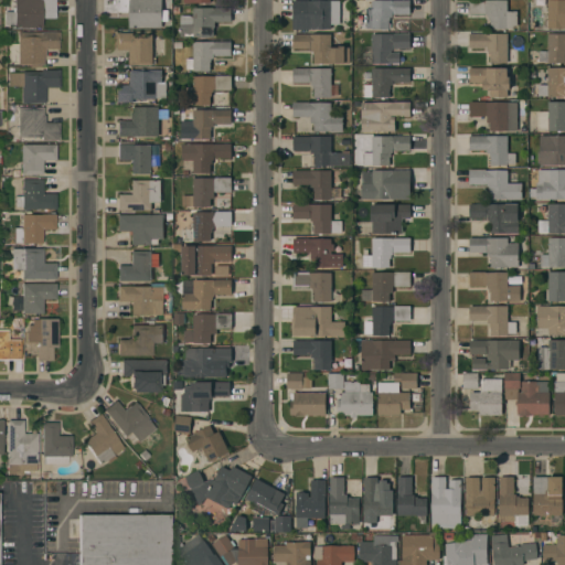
[(54,0),(54,19),(42,19),(42,28),(14,28),(14,24),(4,24),(4,12),(13,12),(13,0),(54,0)]
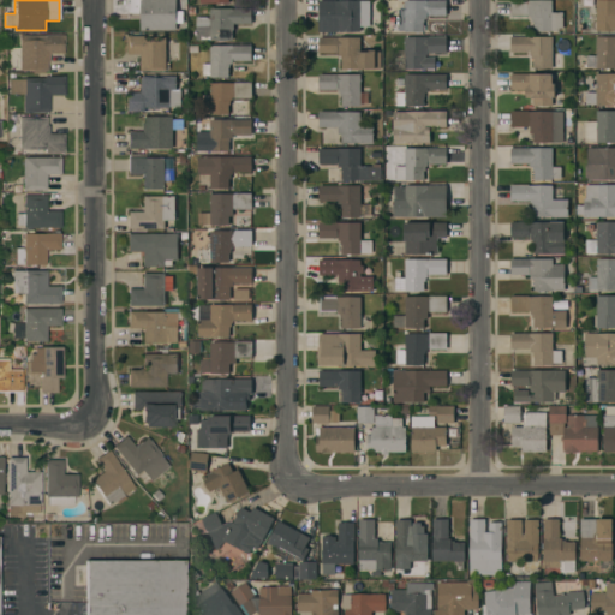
[(175,0),(175,11),(181,12),(181,23),(175,23),(175,30),(139,30),(141,13),(127,13),(127,0),(175,0)]
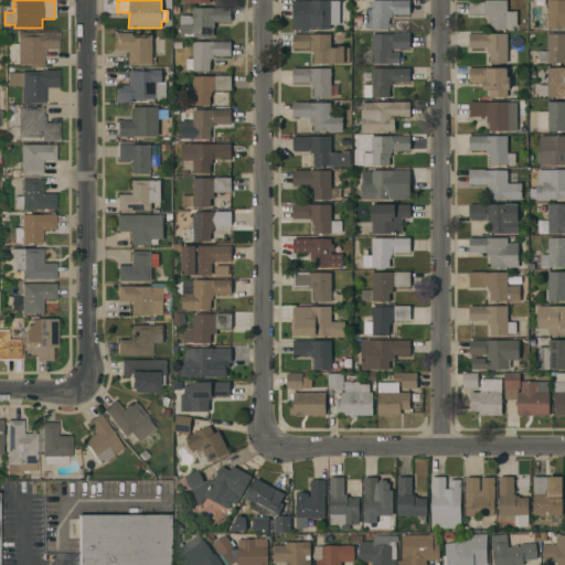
[(292,0),(331,0),(330,30),(292,30),(292,0)]
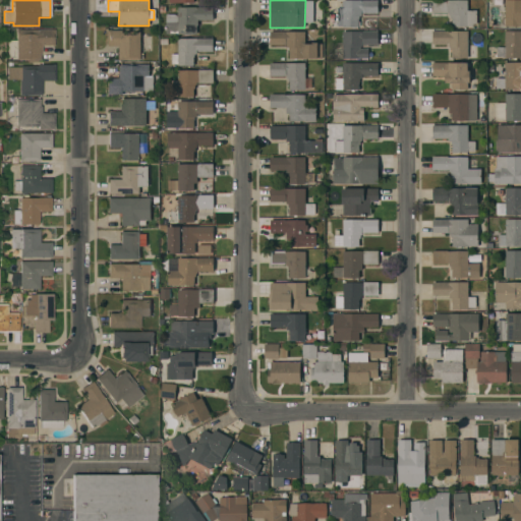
[(378,0),(378,13),(361,13),(361,16),(359,16),(359,18),(358,18),(358,27),(329,27),(329,14),(336,15),(336,7),(342,7),(342,0),(378,0)]
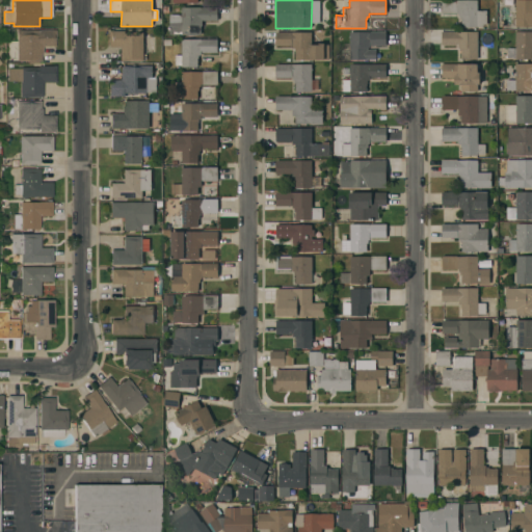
[(442,0),(477,0),(477,10),(486,10),(486,25),(483,25),(482,27),(461,27),(461,19),(459,19),(459,16),(457,16),(457,14),(442,14),(442,0)]
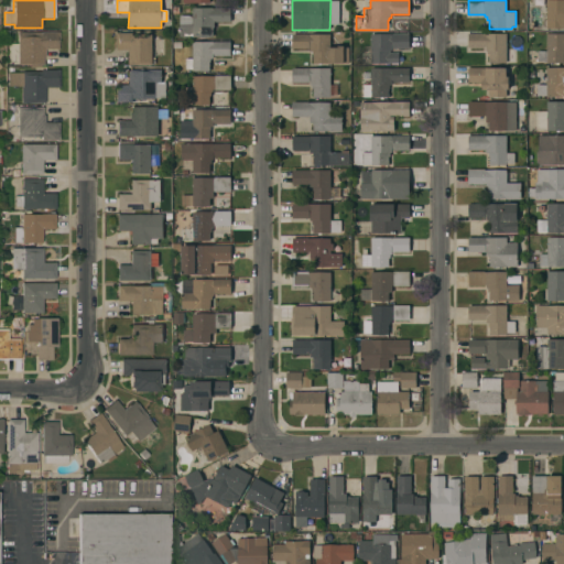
[(563,0),(563,29),(546,29),(546,28),(539,28),(539,9),(531,9),(531,0),(563,0)]
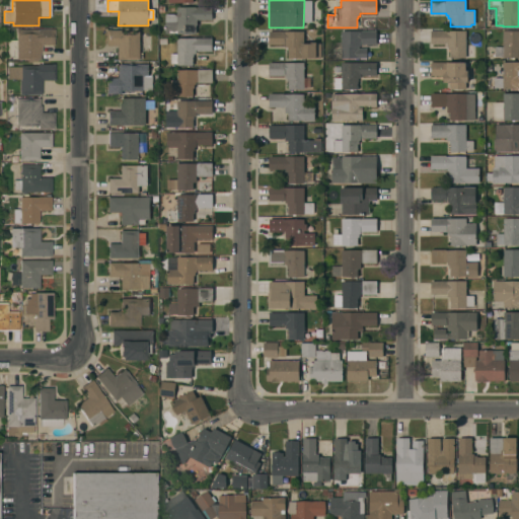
[(212,20),(197,20),(197,25),(196,25),(196,33),(177,34),(177,33),(165,33),(165,31),(164,31),(164,25),(165,25),(165,22),(164,14),(176,13),(176,7),(212,7),(212,20)]
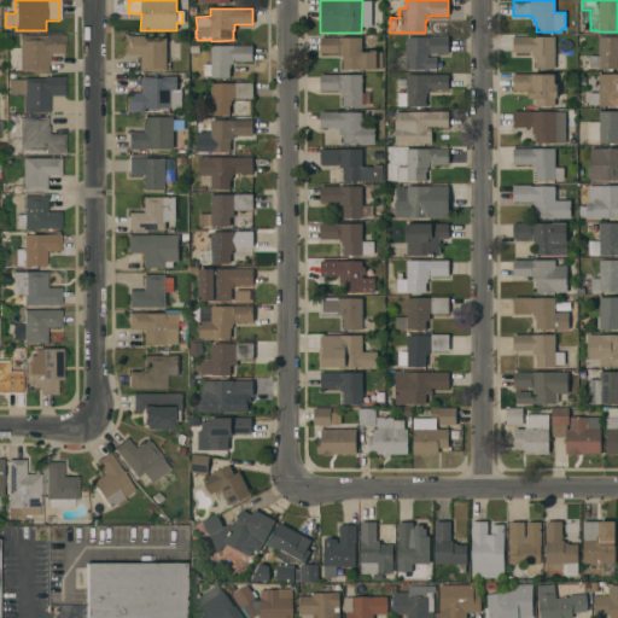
[(64,35),(64,54),(48,54),(48,63),(46,63),(46,71),(44,71),(44,74),(33,74),(33,71),(9,71),(9,48),(19,48),(19,35),(64,35)]
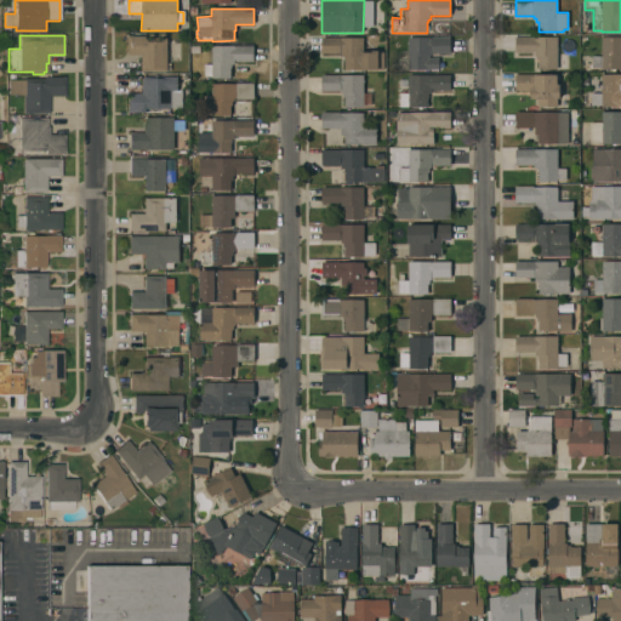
[(167,70),(147,72),(142,72),(142,55),(126,56),(125,36),(146,36),(146,39),(167,38),(167,70)]
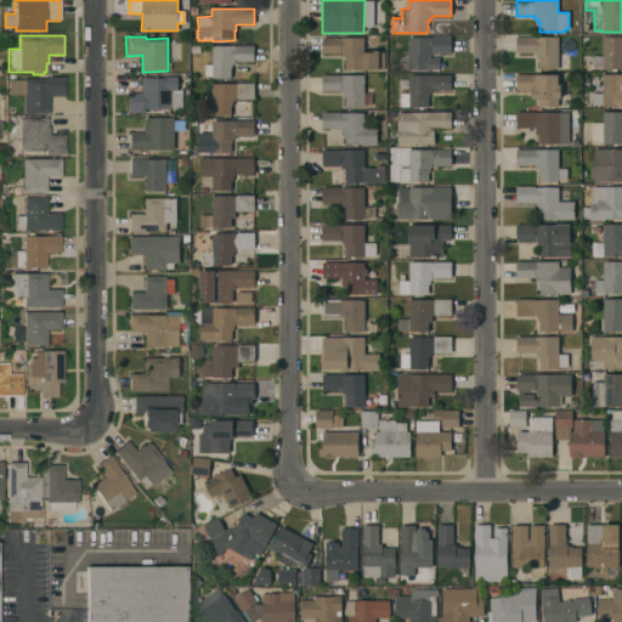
[(408,38),(451,37),(451,54),(431,54),(431,56),(430,56),(430,58),(439,58),(440,69),(408,71),(408,38)]
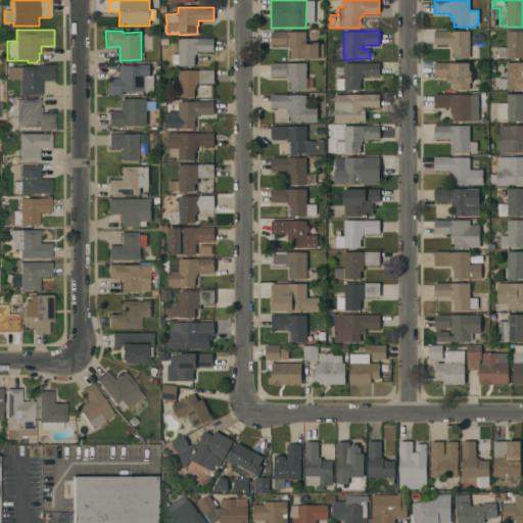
[(469,31),(469,47),(476,47),(476,56),(469,56),(469,58),(453,58),(453,50),(450,50),(450,47),(449,47),(449,44),(448,44),(448,45),(433,45),(433,31),(469,31)]
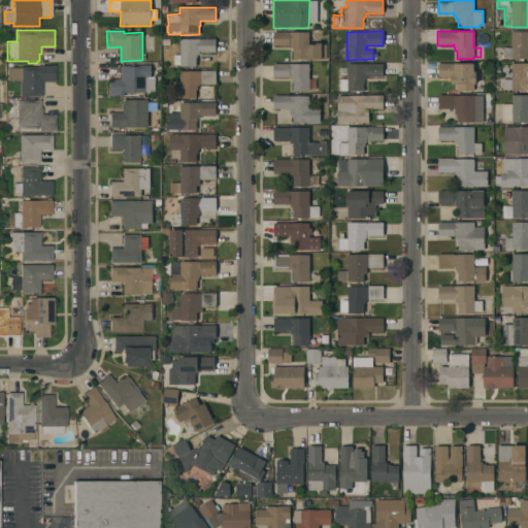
[(503,47),(512,47),(512,31),(527,31),(527,59),(512,59),(512,58),(502,58),(503,47)]
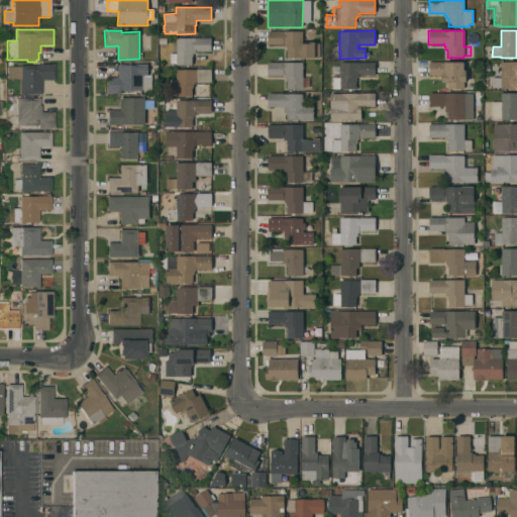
[(303,31),(303,43),(309,43),(309,42),(315,42),(315,43),(320,43),(320,58),(302,58),(302,59),(287,59),(287,50),(286,50),(286,47),(284,47),(284,44),(267,44),(268,31),(303,31)]
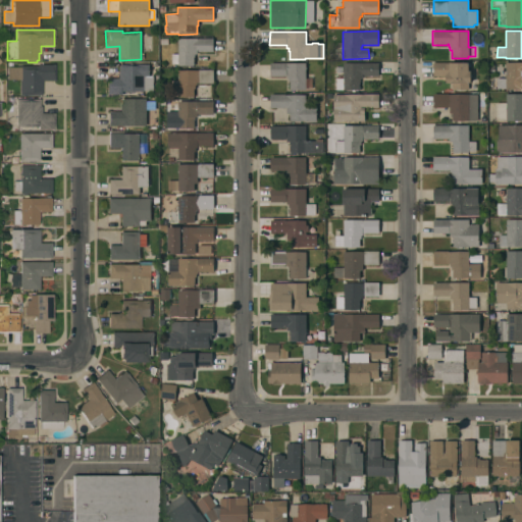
[(195,57),(194,57),(194,65),(177,65),(177,64),(171,64),(171,54),(177,54),(177,39),(213,39),(213,51),(197,52),(197,54),(195,54),(195,57)]
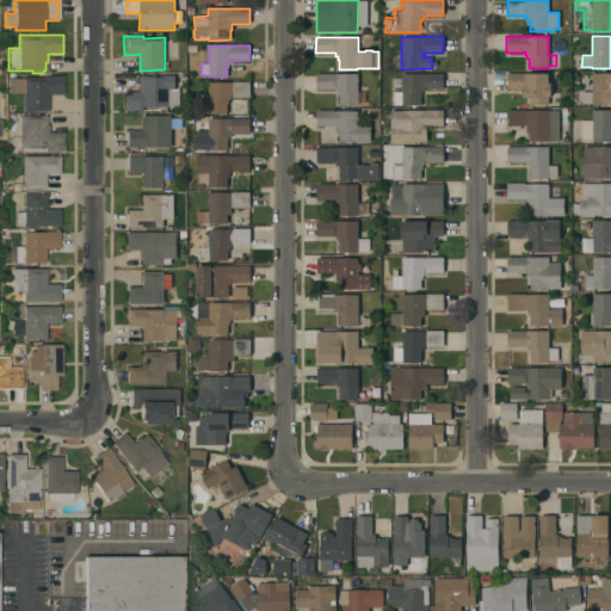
[(443,90),(425,90),(425,87),(424,87),(424,92),(421,92),(421,96),(420,96),(420,105),(394,105),(393,92),(401,92),(401,74),(443,73),(443,90)]
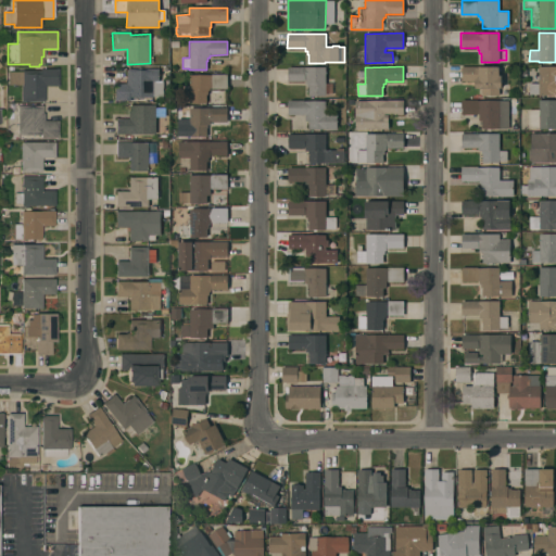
[(482,96),(482,88),(475,88),(475,81),(460,81),(462,67),(478,67),(478,66),(498,66),(498,75),(502,75),(502,88),(500,88),(500,96),(482,96)]
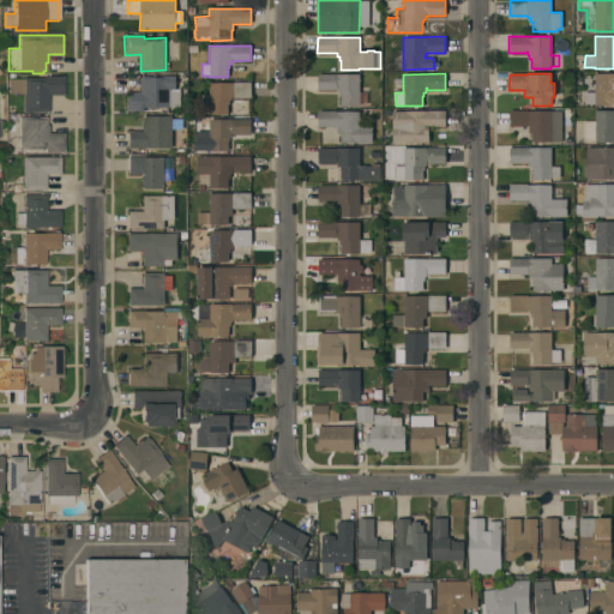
[(613,106),(595,106),(595,104),(584,104),(584,92),(595,92),(595,73),(613,73),(613,106)]
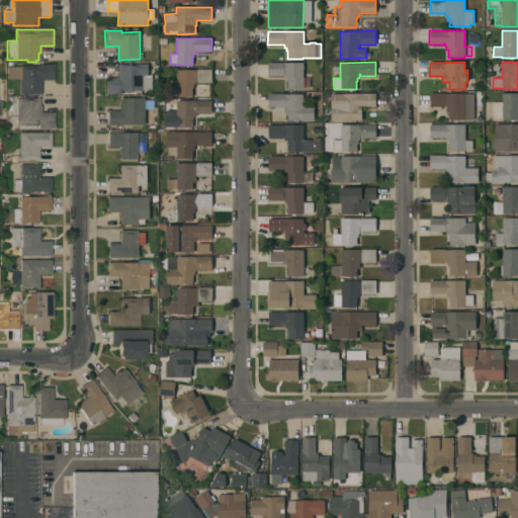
[(304,89),(287,90),(287,81),(286,81),(286,78),(284,78),(284,76),(268,76),(268,63),(304,63),(304,89)]
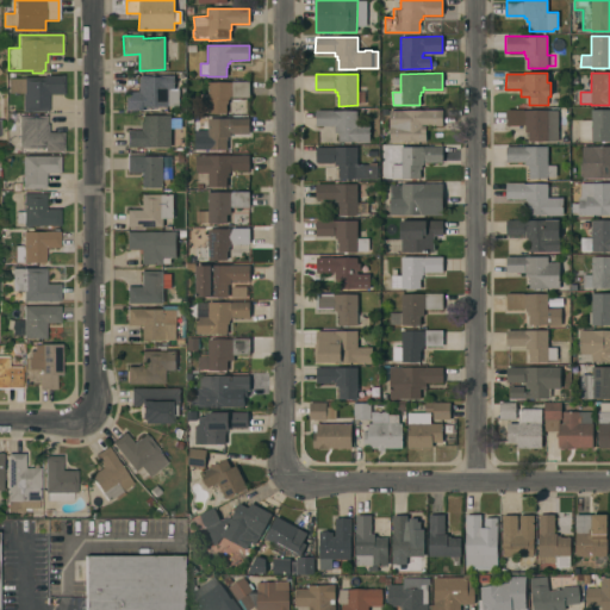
[(63,94),(48,94),(48,111),(23,111),(23,93),(8,93),(8,79),(44,79),(44,76),(60,76),(60,75),(63,75),(63,94)]
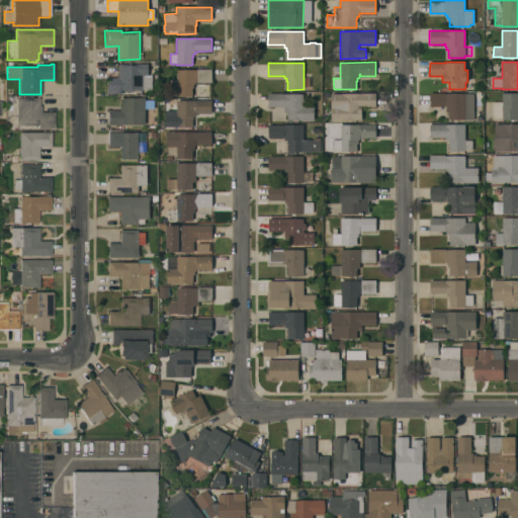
[(118,78),(118,72),(119,72),(119,64),(148,64),(148,76),(152,76),(152,91),(121,91),(121,94),(105,94),(105,78),(118,78)]
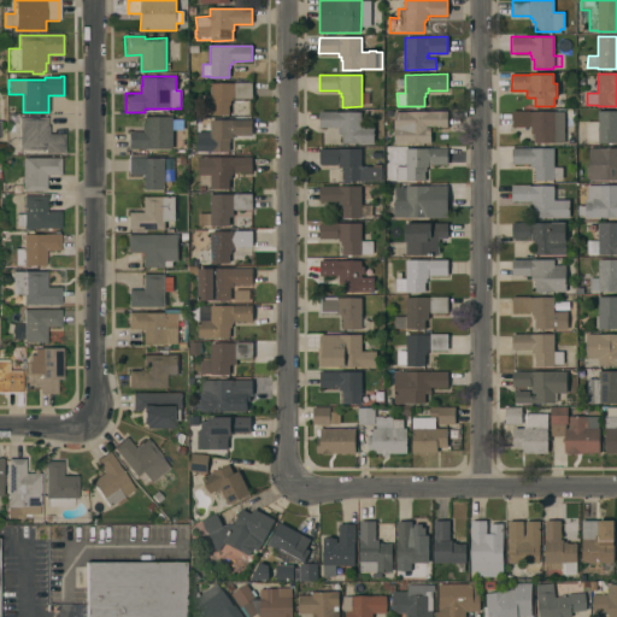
[(252,99),(235,99),(235,98),(233,98),(233,100),(230,100),(230,105),(229,105),(229,115),(211,115),(211,113),(200,113),(200,95),(210,95),(210,83),(234,83),(252,83),(252,99)]
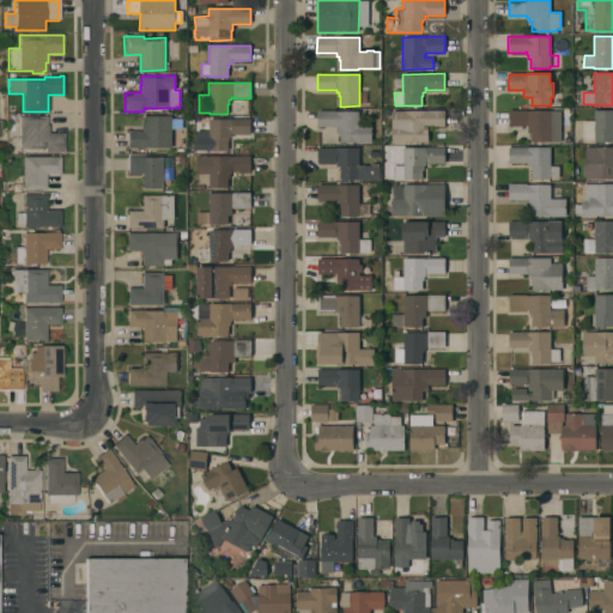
[(317,110),(335,111),(359,111),(359,125),(371,125),(371,144),(358,144),(358,143),(340,143),(340,133),(337,133),(337,126),(335,126),(335,127),(317,127),(317,110)]
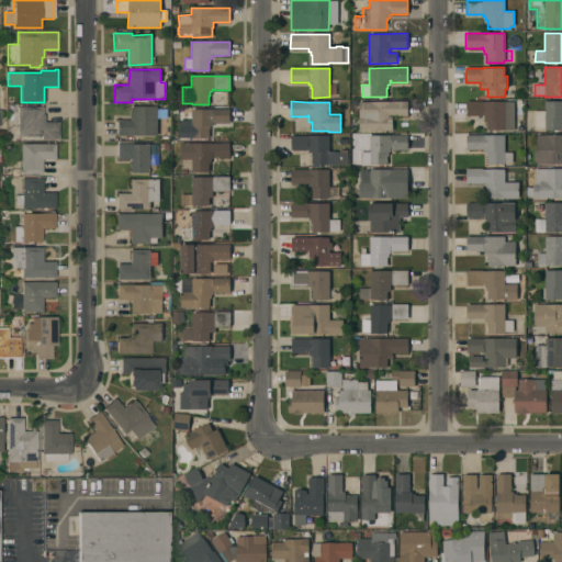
[(359,131),(359,102),(391,102),(392,101),(407,101),(407,116),(393,116),(393,131),(359,131)]
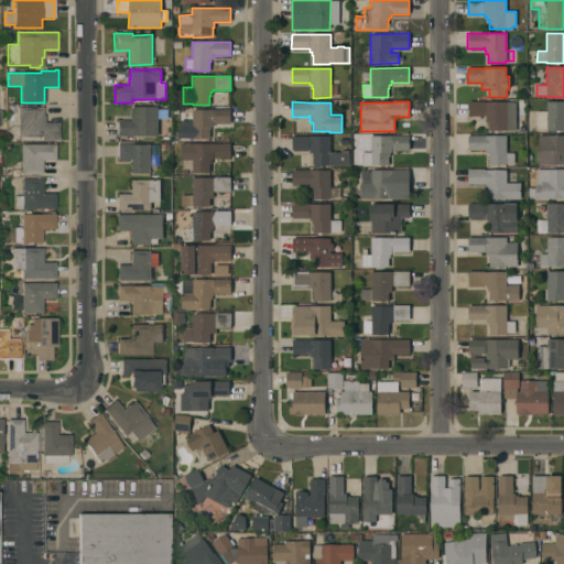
[(516,131),(489,131),(489,122),(486,122),(486,117),(468,117),(468,101),(484,101),(484,102),(516,102),(516,131)]
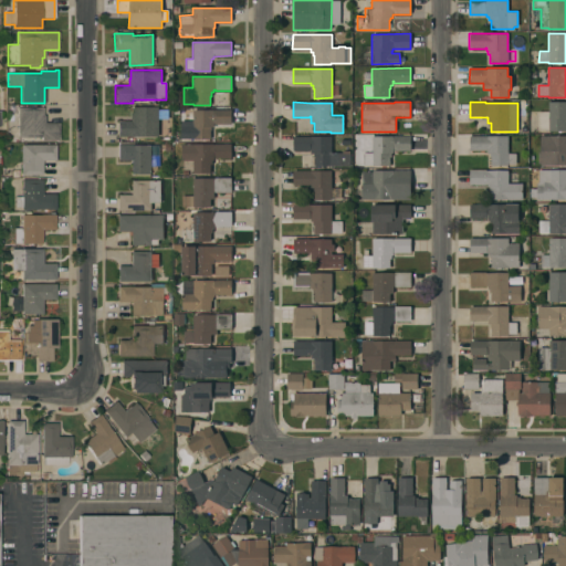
[(565,102),(565,132),(548,132),(548,130),(537,130),(537,112),(548,112),(548,102),(565,102)]
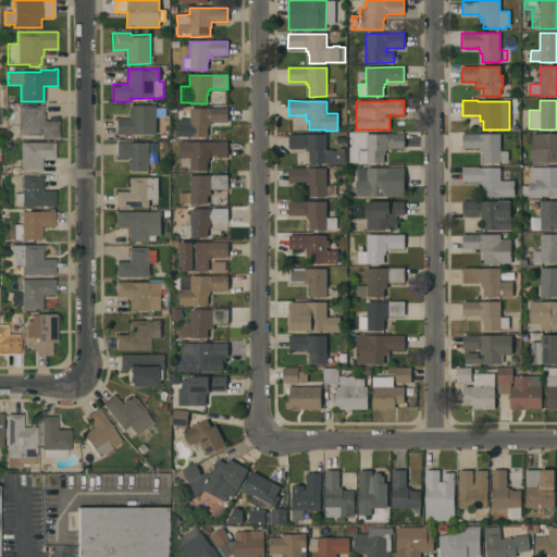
[(42,107),(42,114),(44,114),(44,121),(58,121),(58,138),(40,138),(40,135),(17,135),(17,115),(13,115),(13,110),(17,110),(17,106),(42,107)]
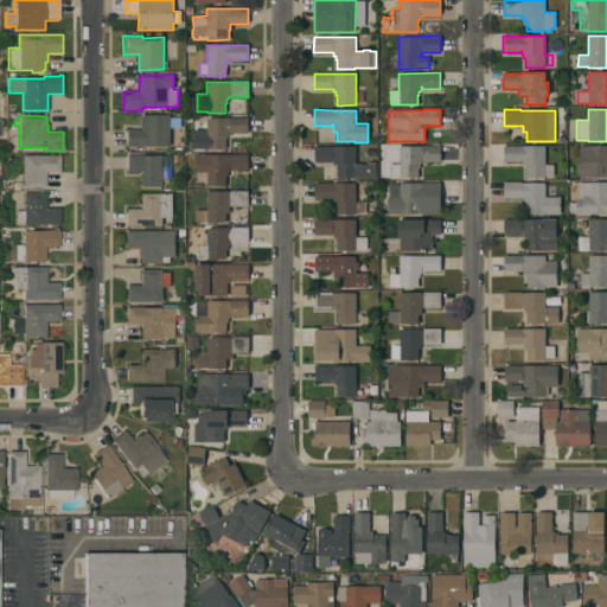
[(171,115),(171,117),(180,117),(180,128),(171,128),(171,147),(126,147),(126,131),(141,131),(141,121),(144,121),(144,115),(171,115)]
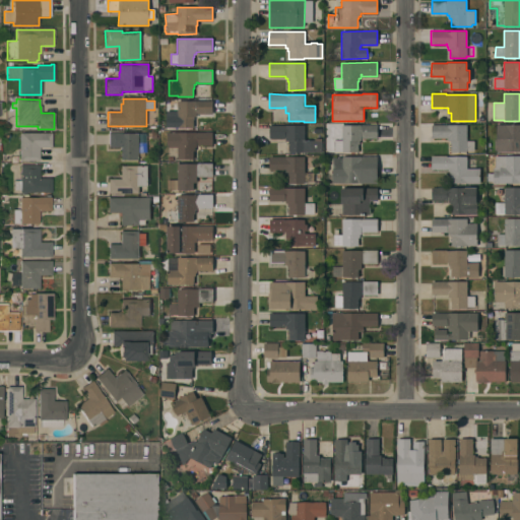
[(194,117),(194,120),(193,120),(193,128),(178,128),(177,102),(212,101),(212,114),(196,115),(196,117),(194,117)]
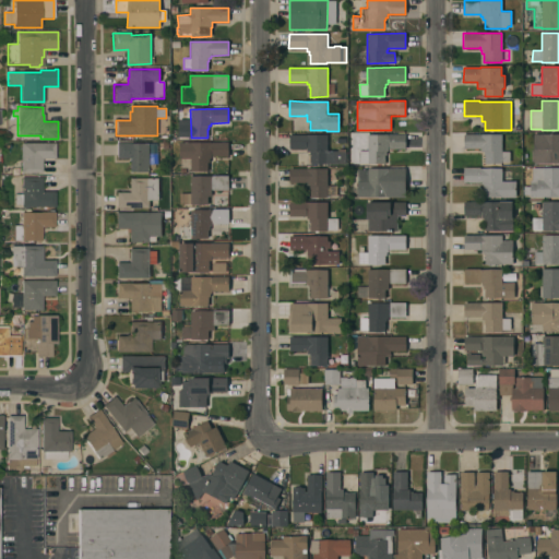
[(558,133),(558,164),(533,164),(534,133),(558,133)]
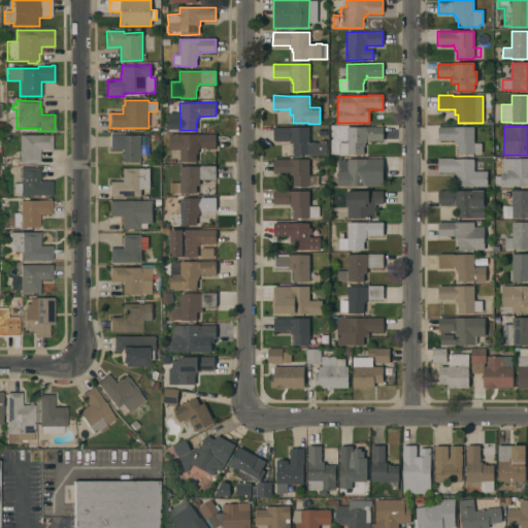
[(308,127),(309,142),(320,142),(320,143),(327,143),(327,155),(293,155),(293,143),(290,143),(290,141),(273,141),(273,128),(308,127)]
